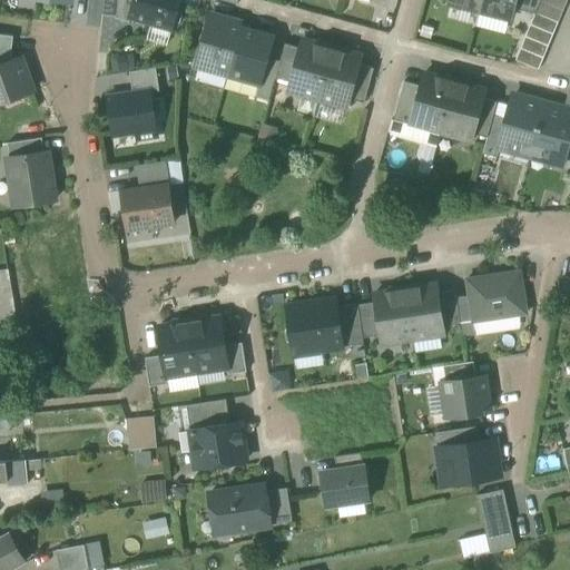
[(115,16),(117,0),(104,0),(102,15),(115,16)]
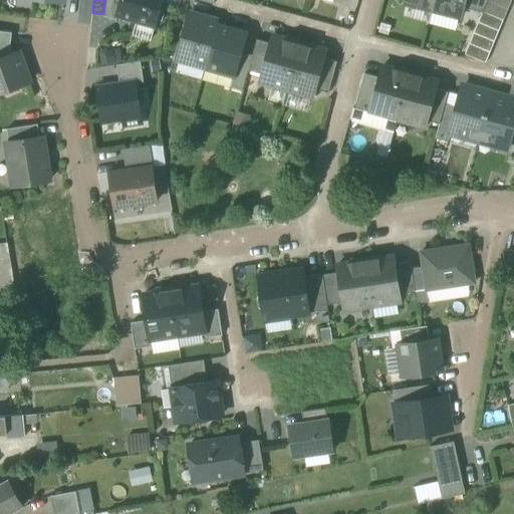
[(103,16),(115,20),(117,15),(116,15),(120,0),(105,0),(103,14),(103,16)]
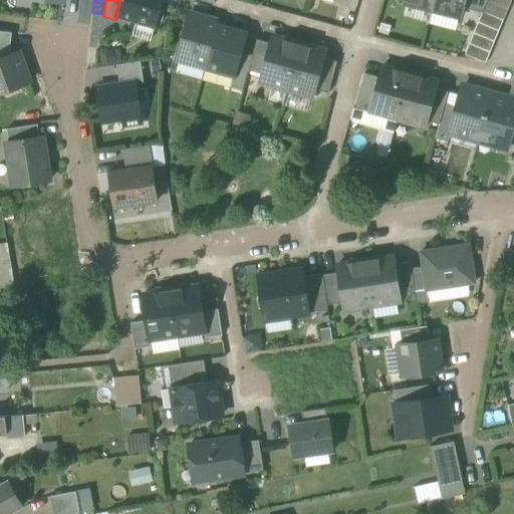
[(136,21),(155,26),(156,23),(162,20),(165,12),(160,6),(162,0),(120,0),(116,15),(117,15),(136,21)]
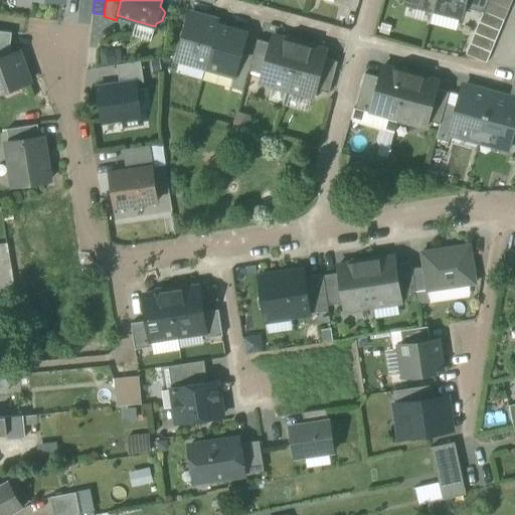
[(406,0),(406,3),(434,10),(436,0),(406,0)]
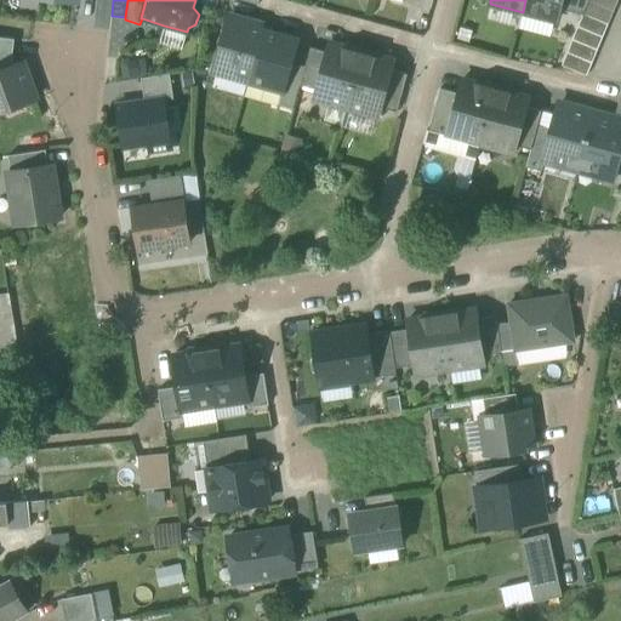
[(525,0),(523,12),(556,21),(558,10),(560,0),(525,0)]
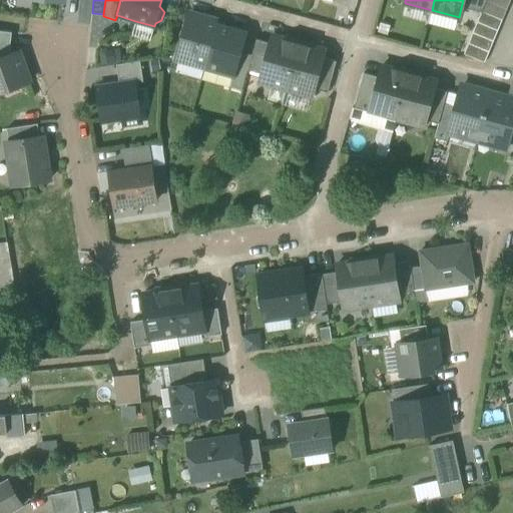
[(463,0),(461,8),(481,13),(481,12),(486,1),(486,0),(463,0)]
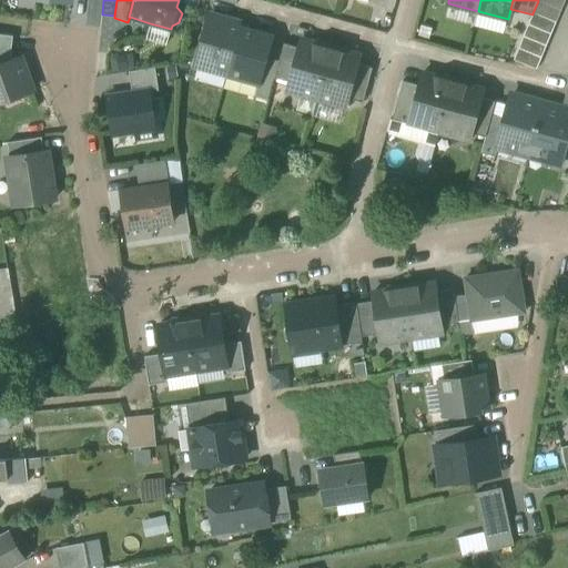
[(538,0),(538,1),(560,11),(565,0),(538,0)]
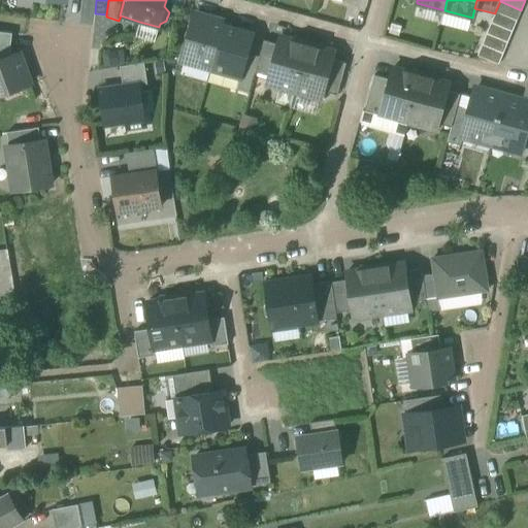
[(500,1),(495,12),(517,21),(521,10),(500,1)]
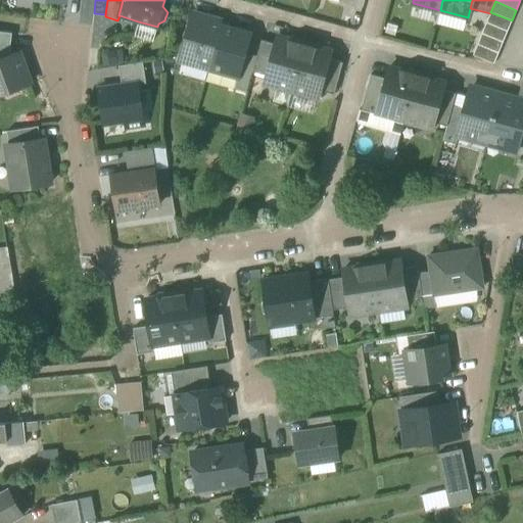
[(490,13),(486,22),(508,32),(512,20),(490,12),(490,13)]
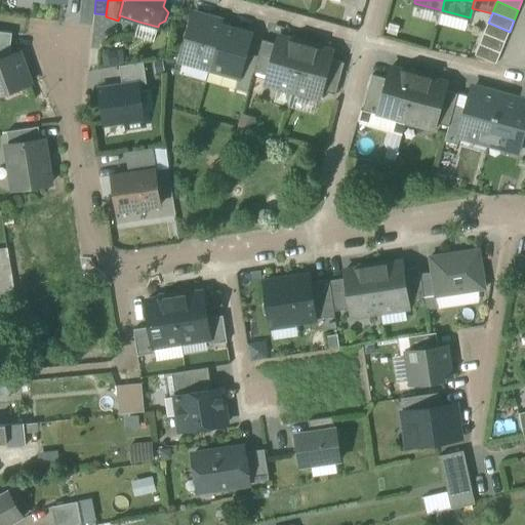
[(209,70),(221,27),(223,24),(206,19),(207,17),(194,13),(180,62),(209,70)]
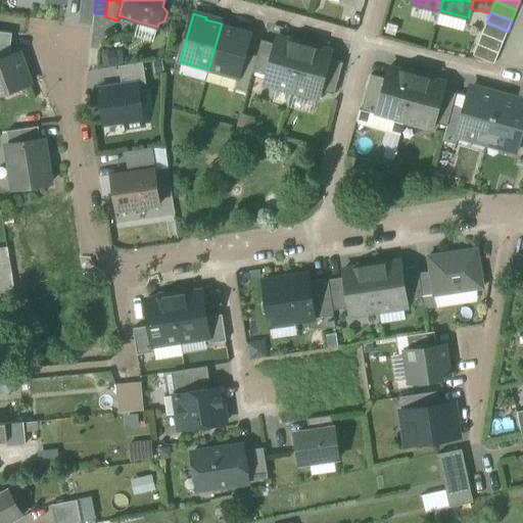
[(152,42),(157,27),(138,21),(134,37),(152,42)]
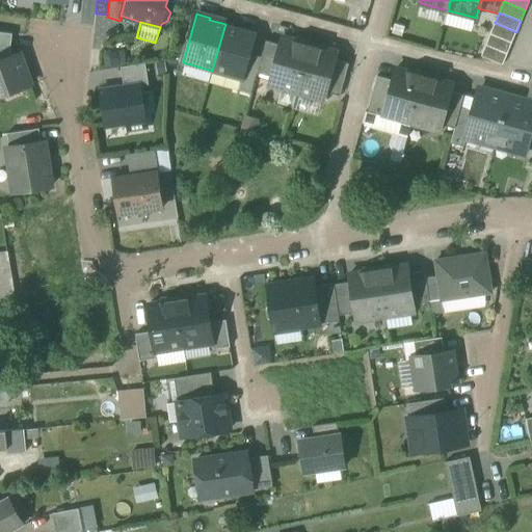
[(495,23),(489,34),(511,44),(516,32),(495,23)]
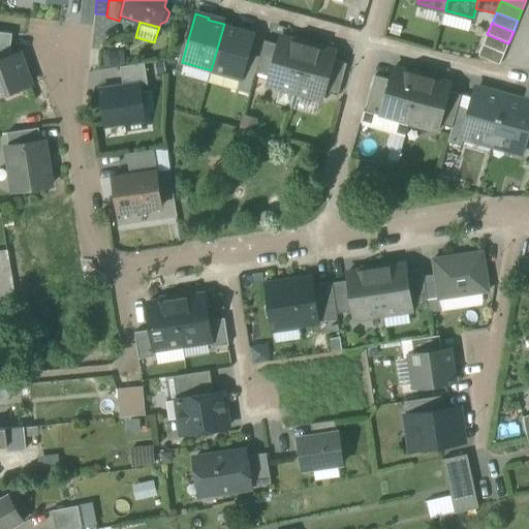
[(252,35),(223,27),(211,70),(241,79),(247,54),(252,35)]
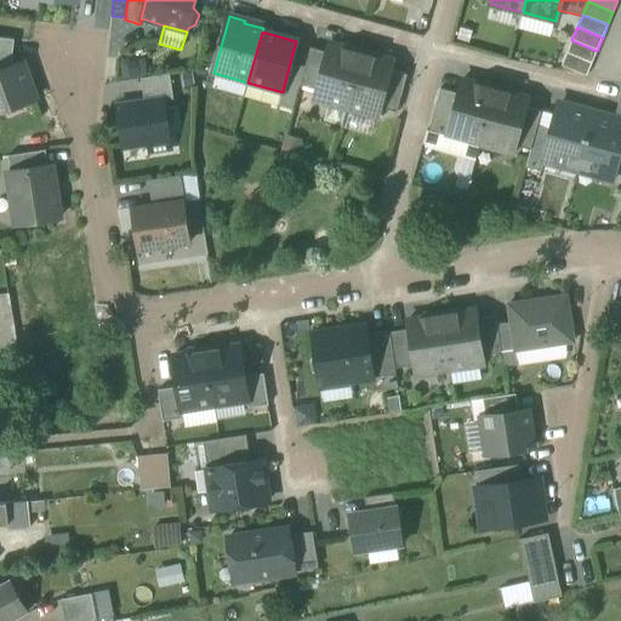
[(0,57),(12,58),(13,40),(0,38),(0,57)]
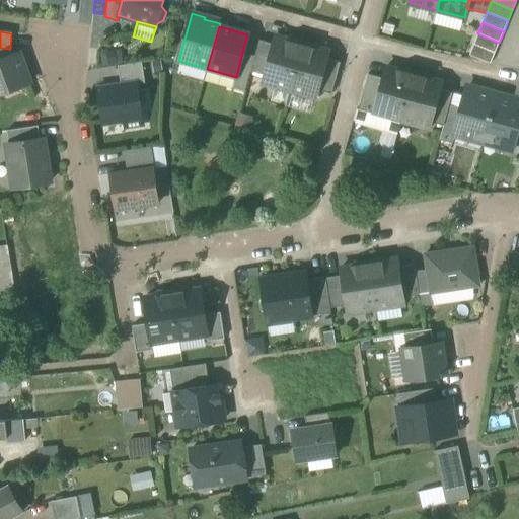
[(477,33),(473,45),(495,53),(499,43),(477,33)]
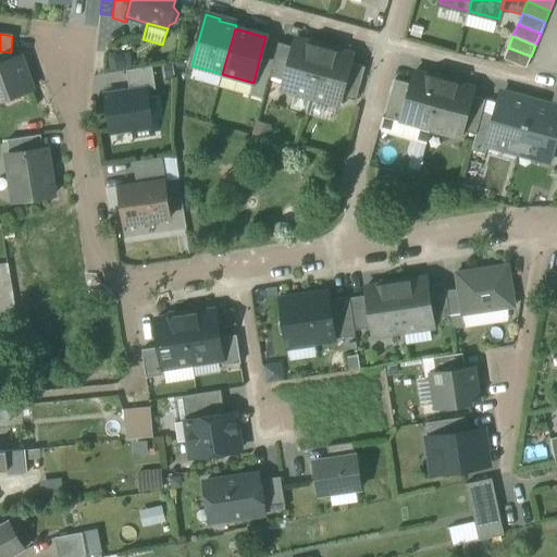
[(281,89),(310,97),(323,47),(295,39),(293,47),(283,81),(281,89)]
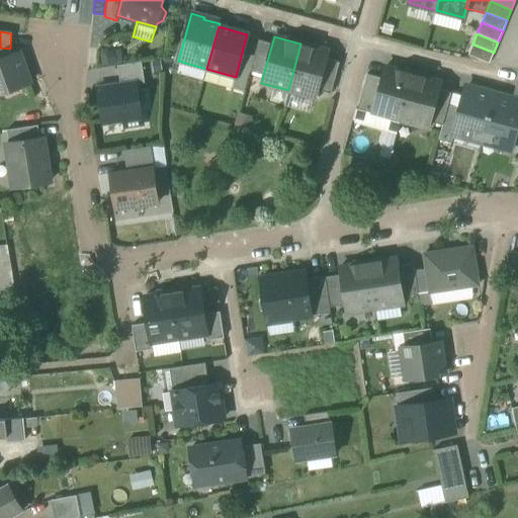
[(258,39),(254,56),(250,71),(263,75),(272,44),(258,39)]
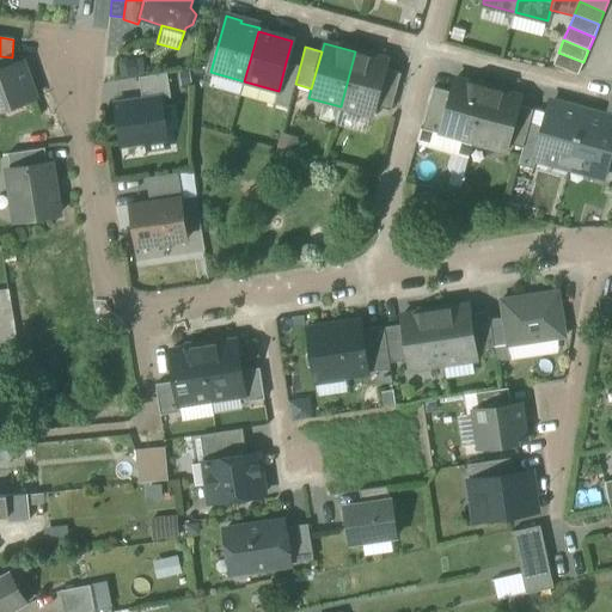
[(387,60),(355,51),(341,106),(372,115),(374,106),(384,69),(387,60)]
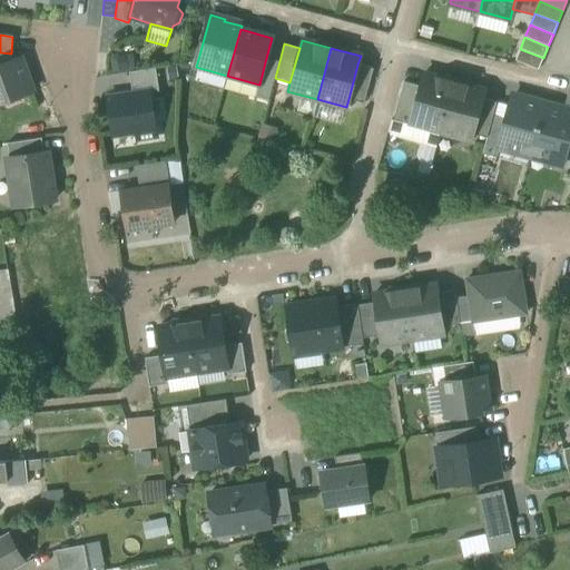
[(520,49),(516,60),(538,70),(543,58),(520,49)]
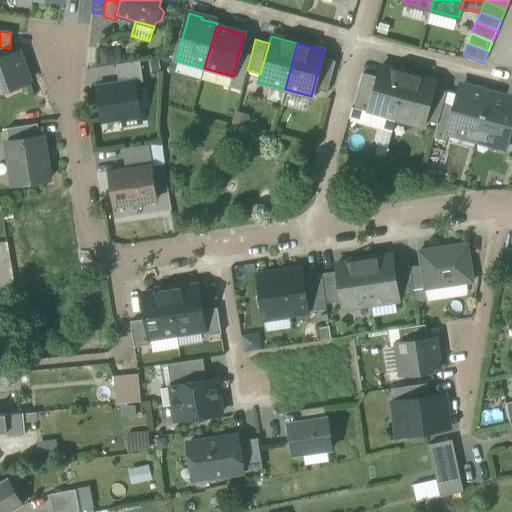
[(0,92),(29,82),(18,52),(12,54),(10,48),(0,47),(0,92)]
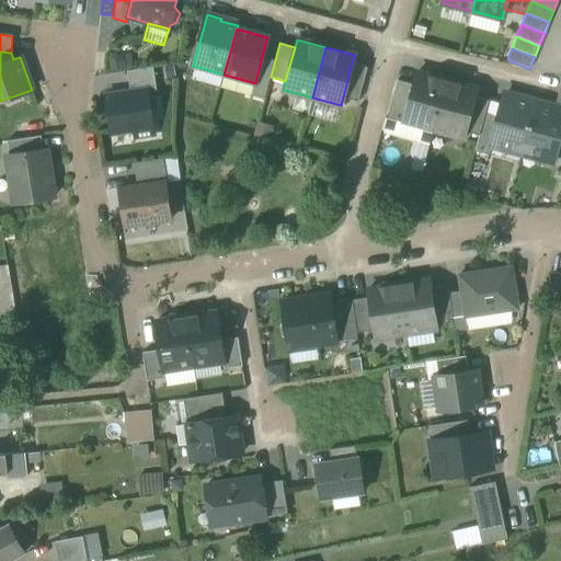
[(125,67),(124,52),(110,53),(111,68),(125,67)]
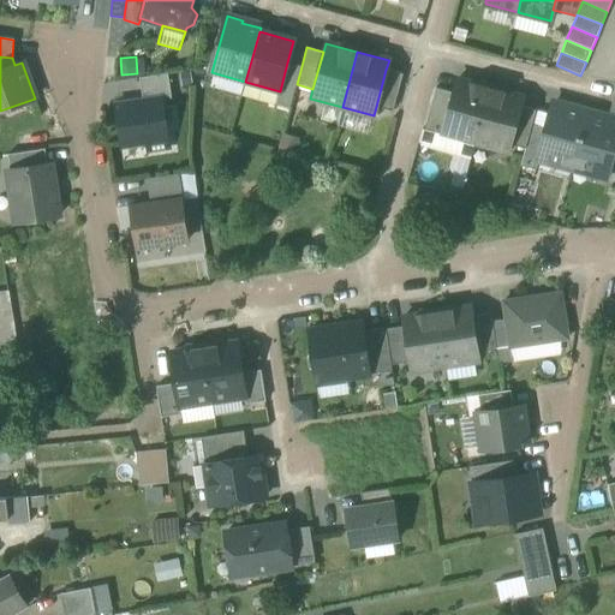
[(290,108),(302,66),(287,63),(280,91),(276,105),(290,108)]
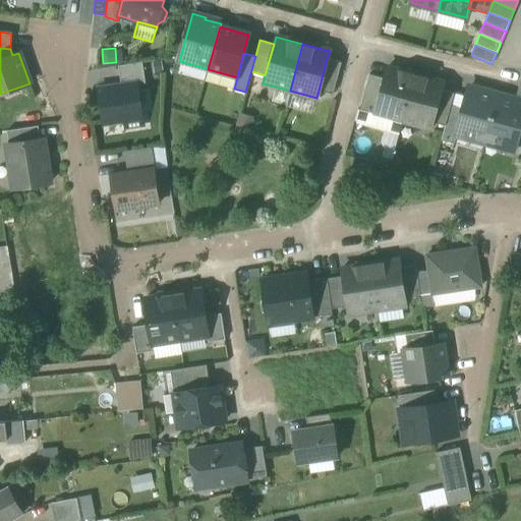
[(319,91),(333,94),(341,63),(327,59),(319,91)]
